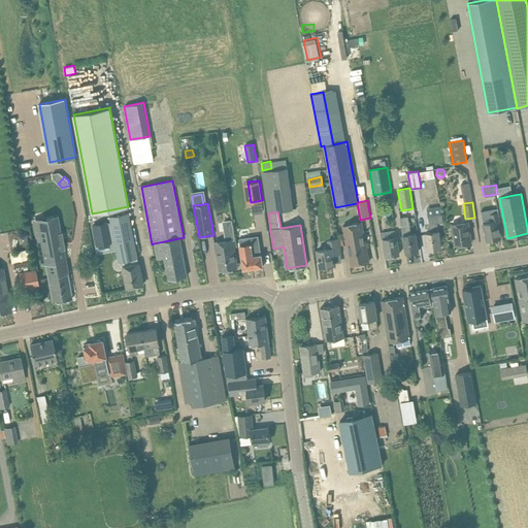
[(111,222),(93,226),(97,244),(114,241),(117,252),(119,260),(117,260),(114,263),(116,267),(119,269),(123,268),(127,288),(143,285),(139,264),(131,265),(130,259),(137,258),(135,248),(129,212),(110,217),(111,222)]
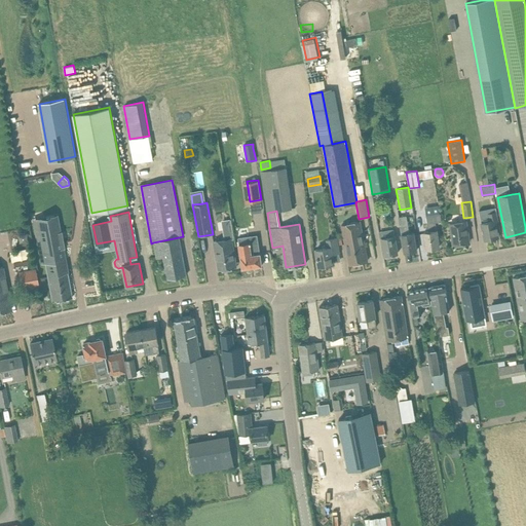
[(482,223),(483,229),(485,239),(499,236),(496,222),(498,222),(496,212),(488,214),(490,221),(482,223)]
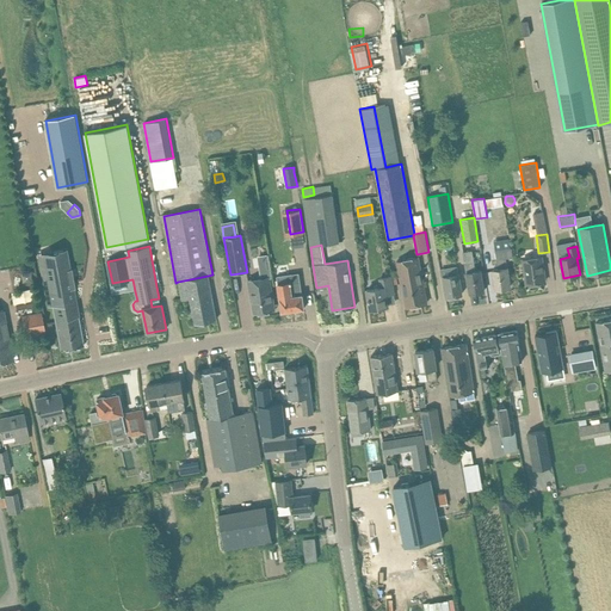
[(508,275),(506,258),(513,257),(511,248),(494,251),(497,270),(493,271),(495,289),(511,287),(508,275)]
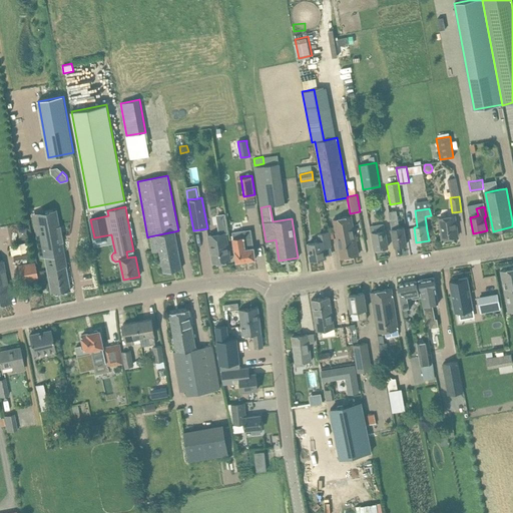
[(70,290),(68,281),(55,210),(31,214),(39,258),(44,258),(51,294),(70,290)]
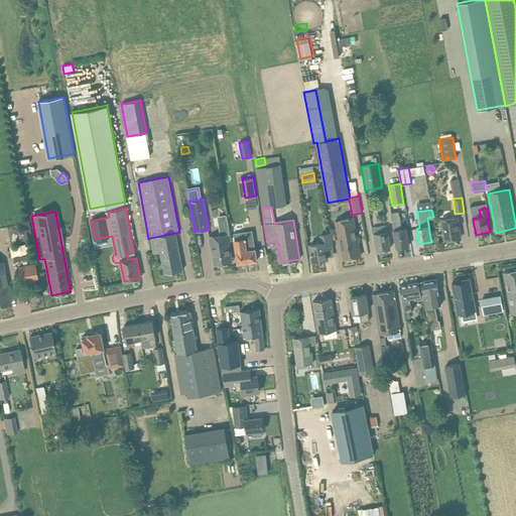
[(401,230),(399,222),(398,213),(391,214),(396,248),(409,246),(406,229),(401,230)]
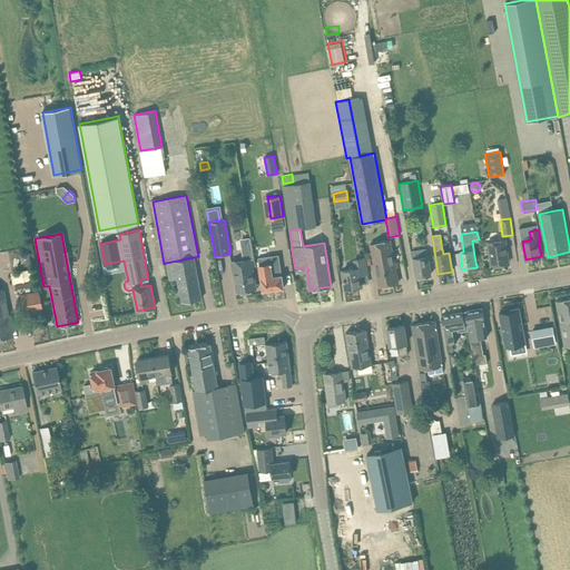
[(509,263),(507,252),(505,239),(488,243),(490,254),(491,265),(509,263)]
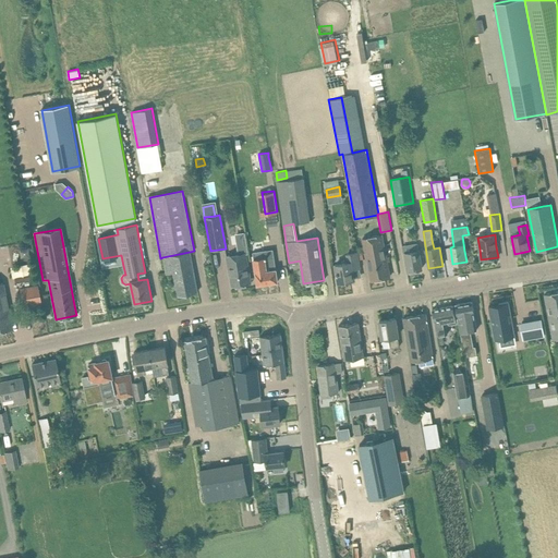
[(390,277),(388,266),(383,235),(364,239),(372,280),(390,277)]
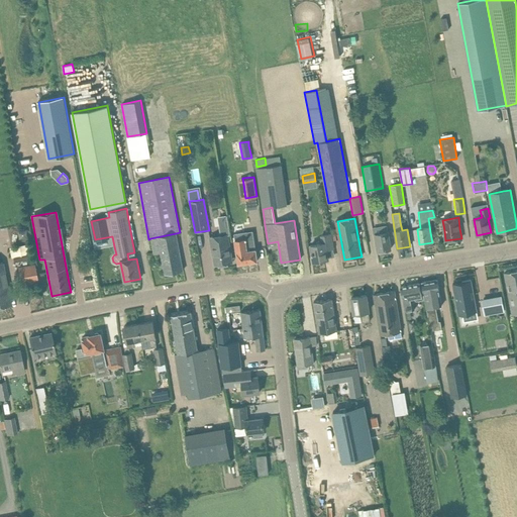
[(374,233),(374,236),(377,251),(391,249),(389,239),(387,226),(380,228),(381,232),(374,233)]
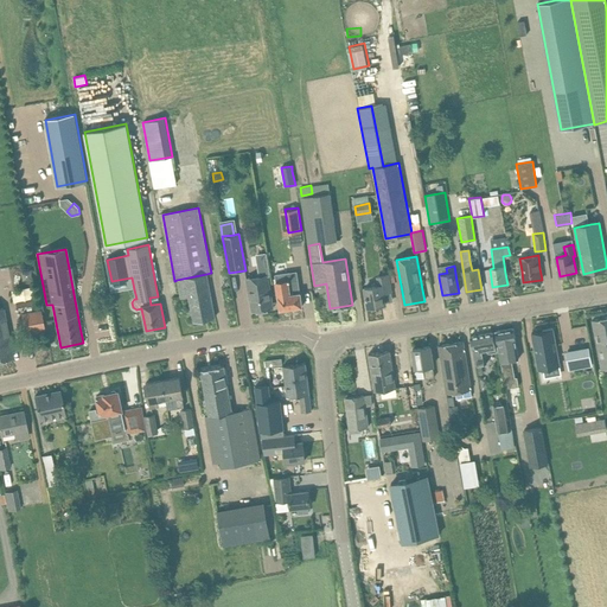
[(206,274),(177,280),(179,287),(181,299),(189,298),(193,321),(215,318),(206,274)]
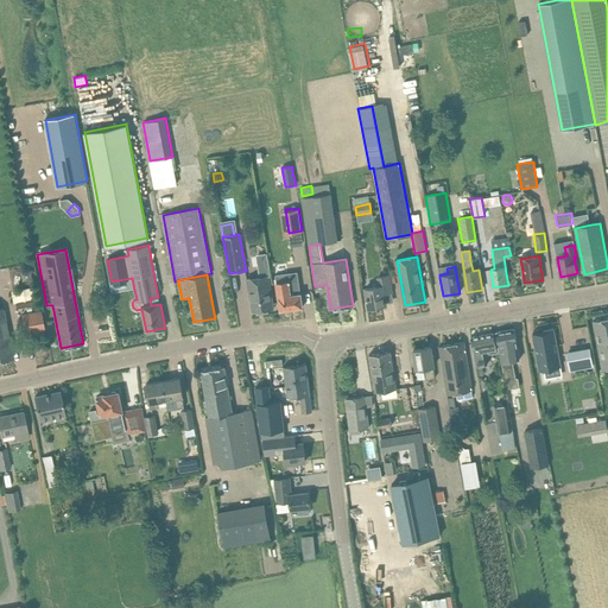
[(392,292),(390,280),(388,276),(379,278),(380,286),(366,289),(367,296),(368,308),(386,304),(385,293),(392,292)]
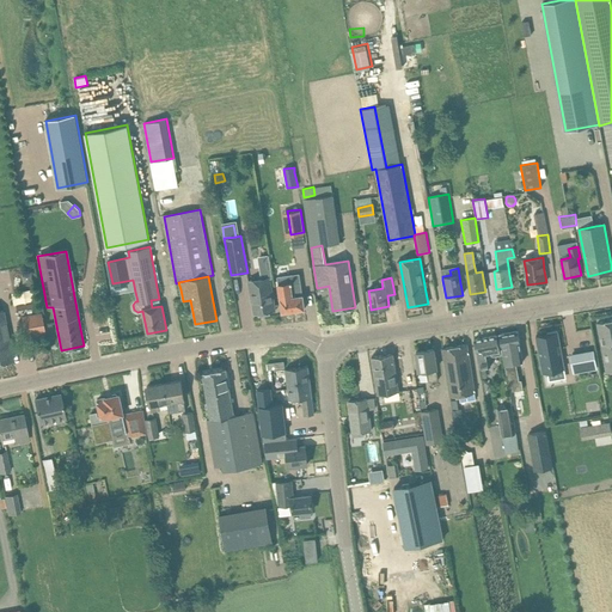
[(275,311),(274,299),(270,279),(249,281),(252,303),(255,314),(275,311)]
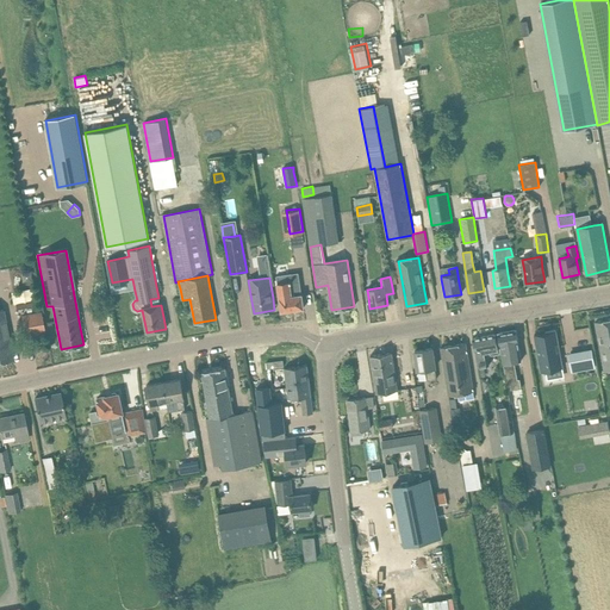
[(291,293),(290,288),(279,290),(281,311),(304,307),(302,292),(291,293)]
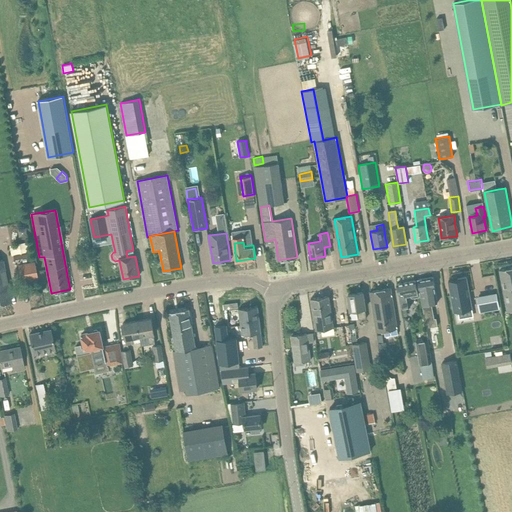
[(2,260),(0,259),(0,303),(11,301),(9,291),(2,260)]
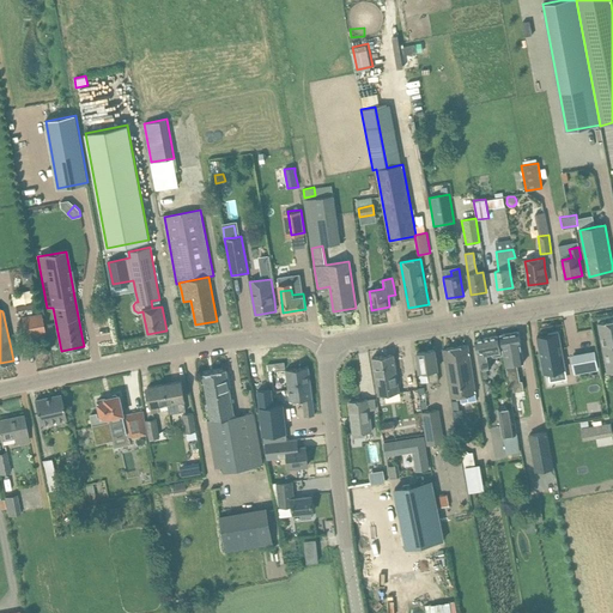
[(40,315),(22,319),(26,340),(44,337),(40,315)]
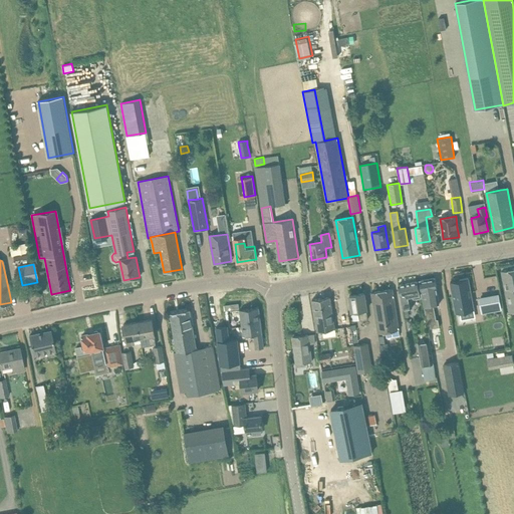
[(513,268),(502,271),(510,312),(513,311),(513,268)]
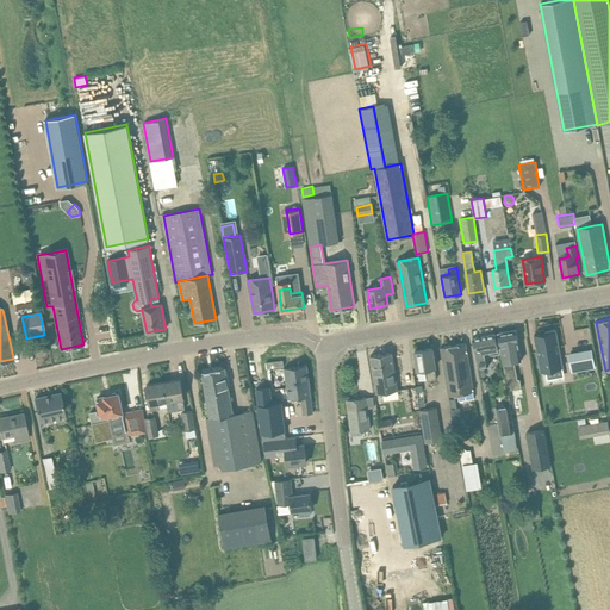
[(510,404),(510,405),(512,423),(523,421),(522,416),(520,399),(523,399),(520,379),(517,380),(514,362),(521,361),(518,342),(516,330),(498,334),(499,346),(503,365),(510,404)]
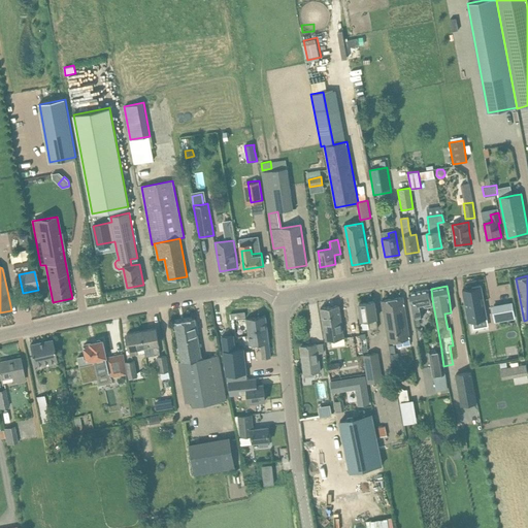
[(481,286),(462,289),(468,322),(472,321),(487,319),(481,286)]
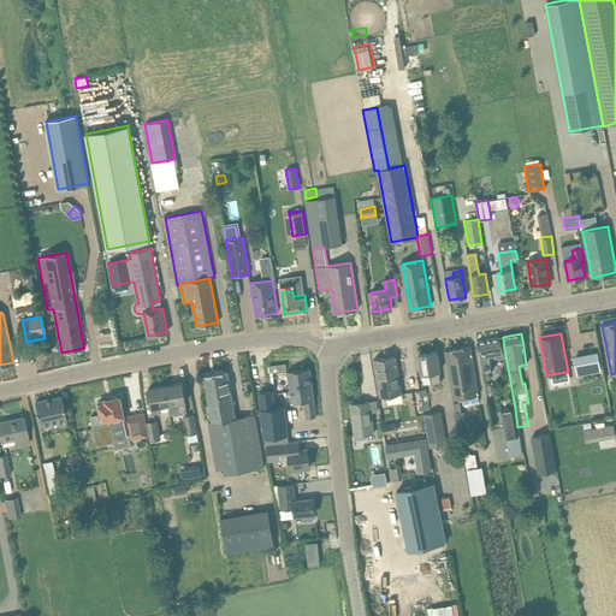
[(479,354),(481,367),(483,371),(495,368),(492,355),(495,355),(495,356),(496,357),(504,356),(505,355),(503,344),(502,344),(501,337),(478,342),(479,354)]
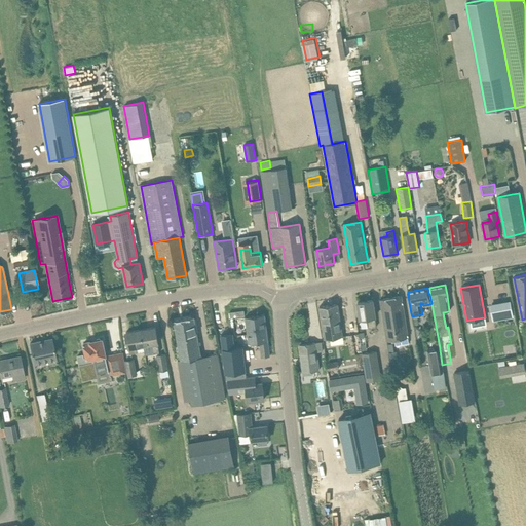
[(409,344),(403,306),(402,296),(380,299),(381,309),(386,342),(395,341),(396,345),(409,344)]
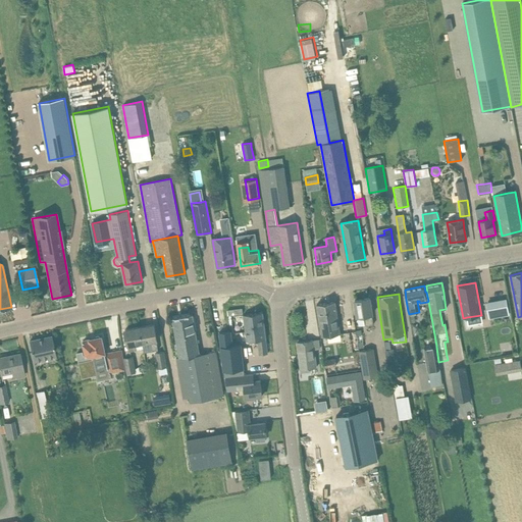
[(355,301),(356,311),(358,318),(363,317),(364,325),(373,324),(371,316),(372,316),(370,298),(355,301)]
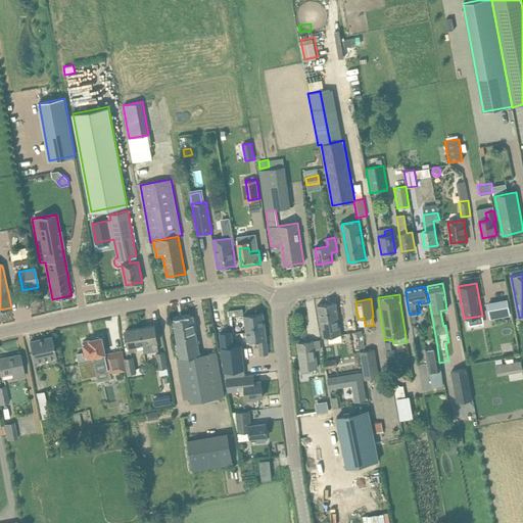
[(508,301),(487,304),(489,319),(505,316),(510,315),(508,301)]
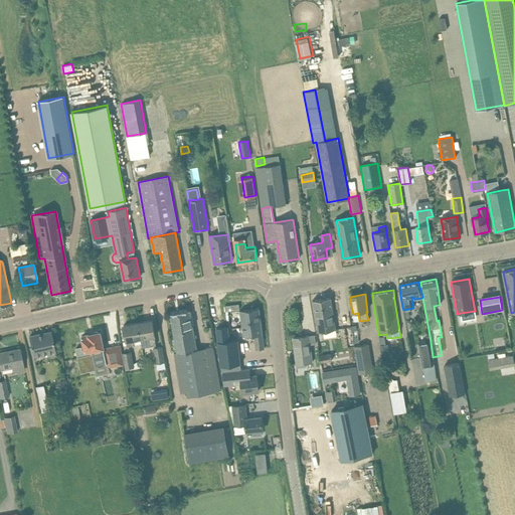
[(313,300),(318,332),(336,329),(331,298),(313,300)]
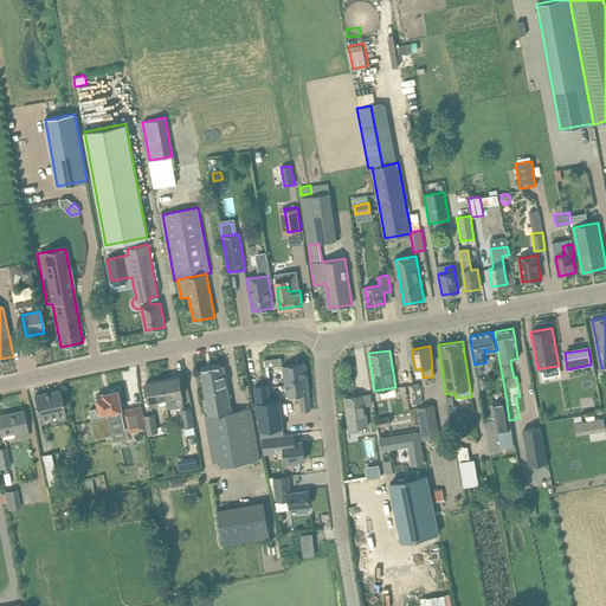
[(300,395),(302,412),(311,411),(305,362),(283,366),(284,376),(287,398),(300,395)]
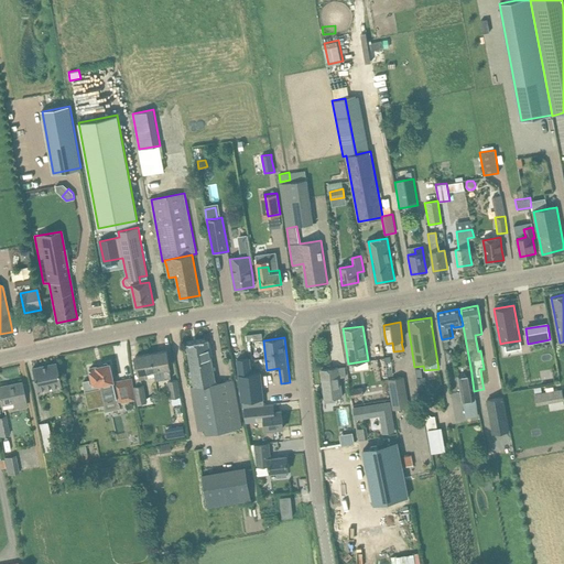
[(198,431),(204,431),(205,435),(242,427),(236,390),(234,379),(216,382),(208,339),(186,344),(194,387),(191,387),(194,403),(198,431)]
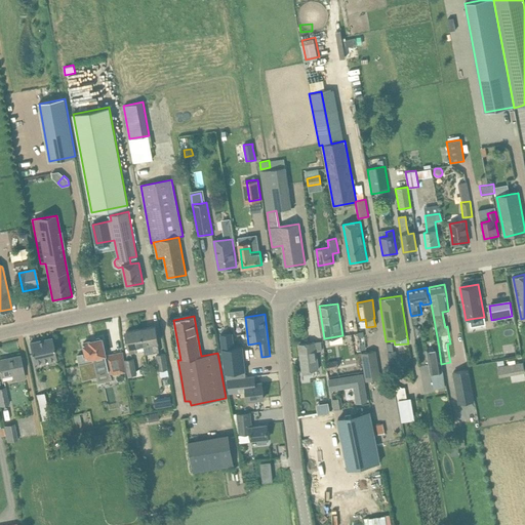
[(155,326),(139,329),(143,346),(144,346),(145,355),(159,352),(158,342),(157,336),(155,326)]
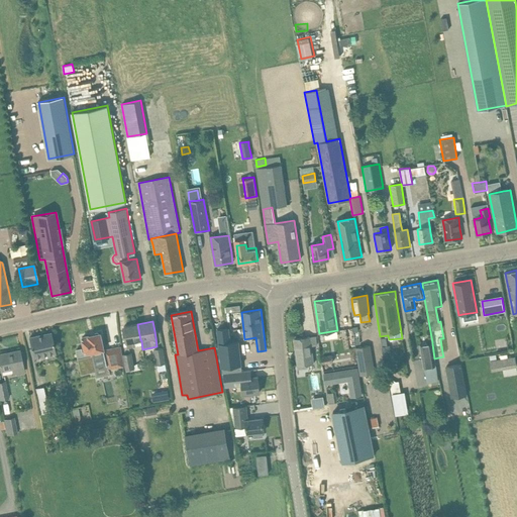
[(137,324),(124,326),(125,336),(128,348),(134,346),(133,341),(140,340),(137,324)]
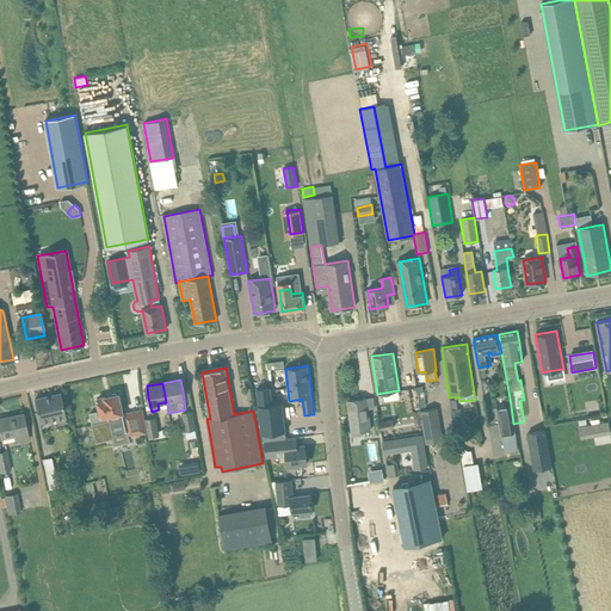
[(270,388),(257,389),(263,442),(264,442),(287,438),(283,403),(272,405),(270,388)]
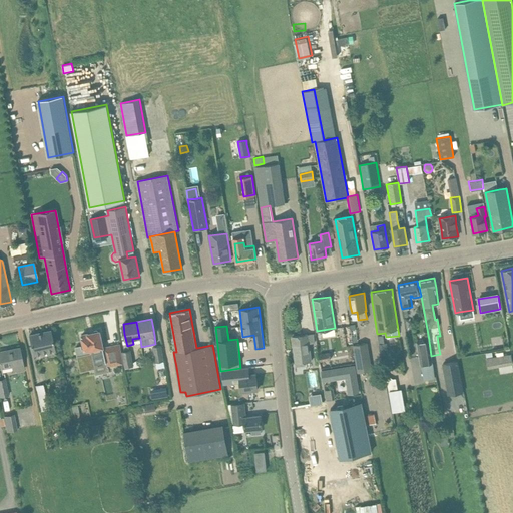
[(54,348),(52,340),(50,330),(29,335),(31,345),(33,352),(54,348)]
